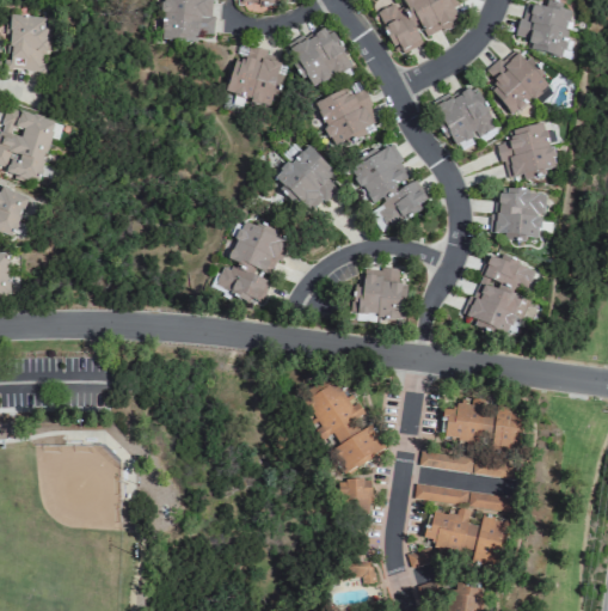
[(163,0),(164,38),(219,37),(217,14),(214,14),(213,0),(163,0)]
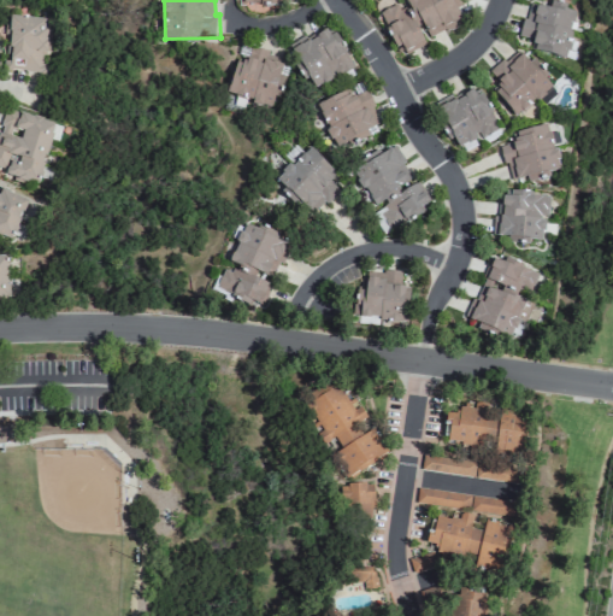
[(569,58),(579,11),(569,9),(570,4),(553,0),(552,7),(530,3),(523,35),(536,39),(534,50),(569,58)]
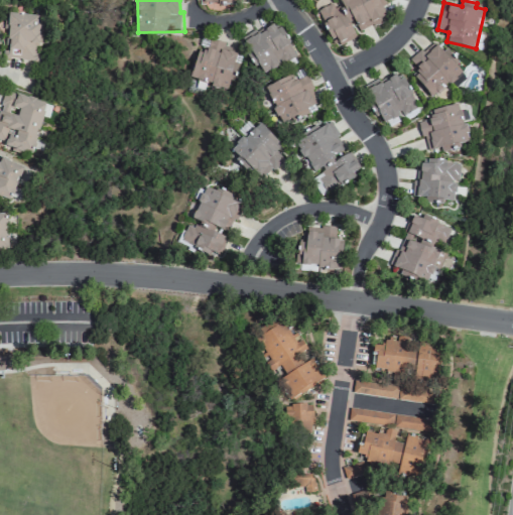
[(5,56),(39,60),(45,16),(11,12),(5,56)]
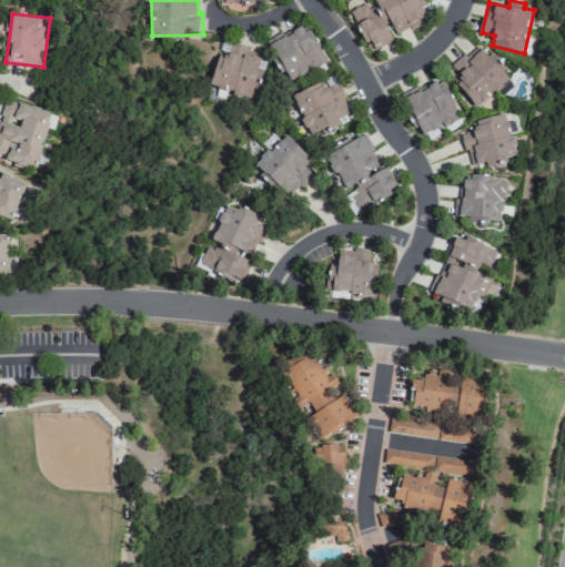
[(291,82),(328,62),(308,24),(286,37),(284,32),(269,40),(282,64),(291,82)]
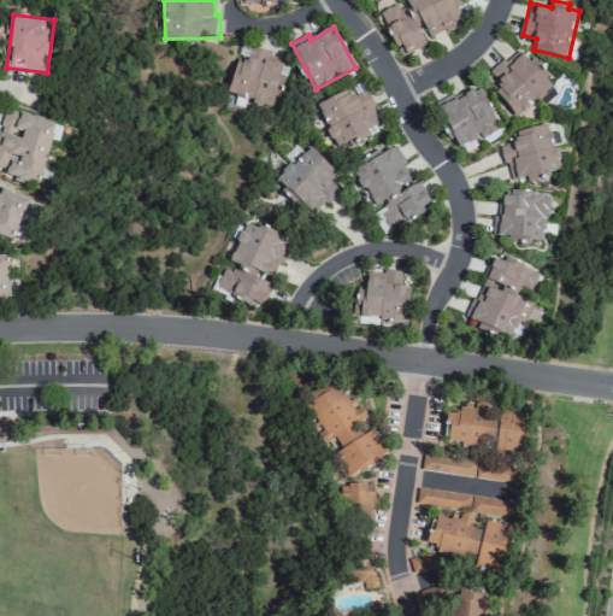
[(230,94),(254,100),(253,104),(276,110),(289,57),(242,45),(230,94)]
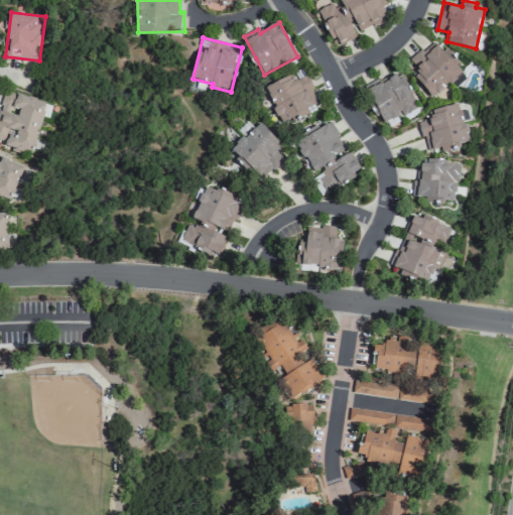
[(432,98),(453,82),(456,86),(469,77),(446,48),(443,51),(435,40),(411,59),(420,71),(415,75),(432,98)]
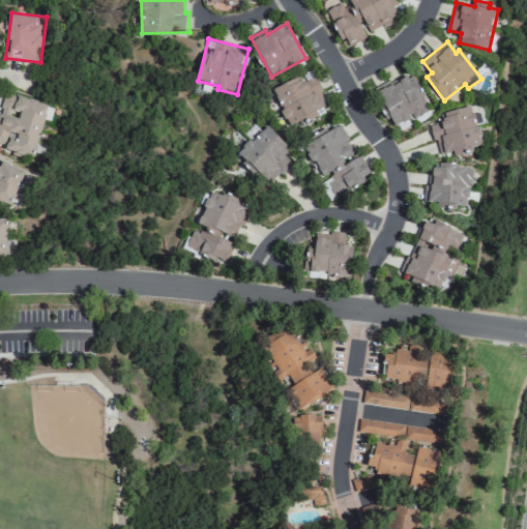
[(430,113),(414,76),(391,85),(390,82),(378,87),(393,127),(430,113)]
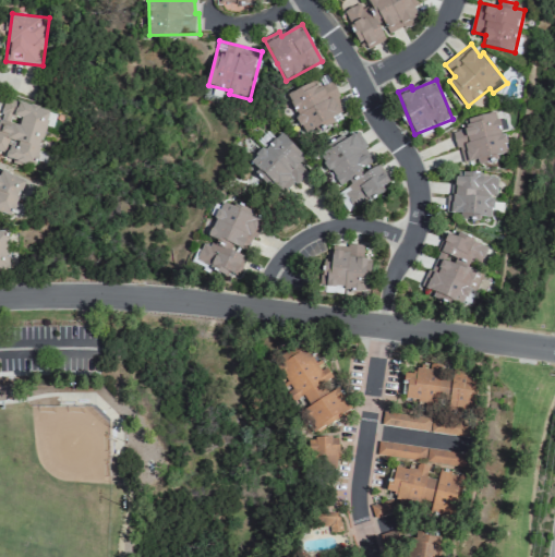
[(288,95),(306,134),(335,120),(333,117),(347,110),(334,82),(318,88),(316,82),(288,95)]
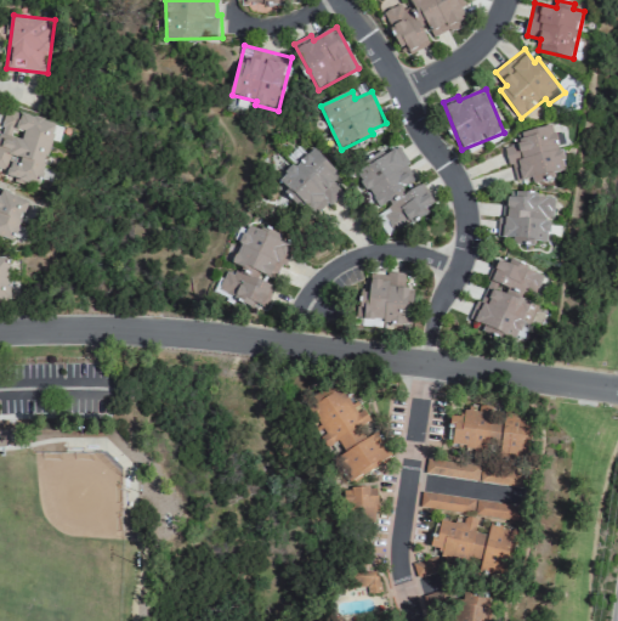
[(0,173),(17,178),(16,181),(40,187),(54,139),(61,140),(64,124),(11,111),(3,147),(0,146),(0,173)]
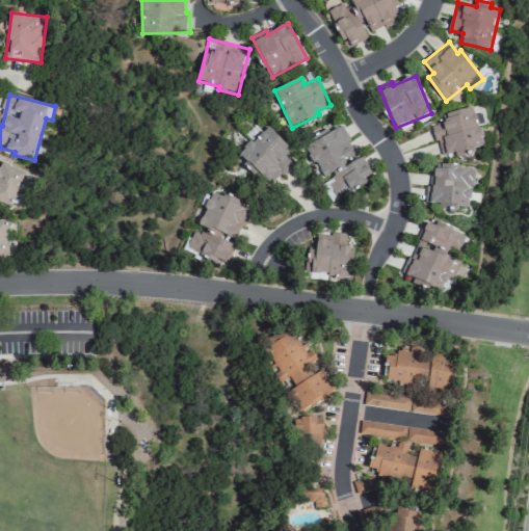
[(338,198),(368,185),(365,179),(374,175),(366,157),(360,160),(344,125),(306,141),(323,180),(328,178),(338,198)]
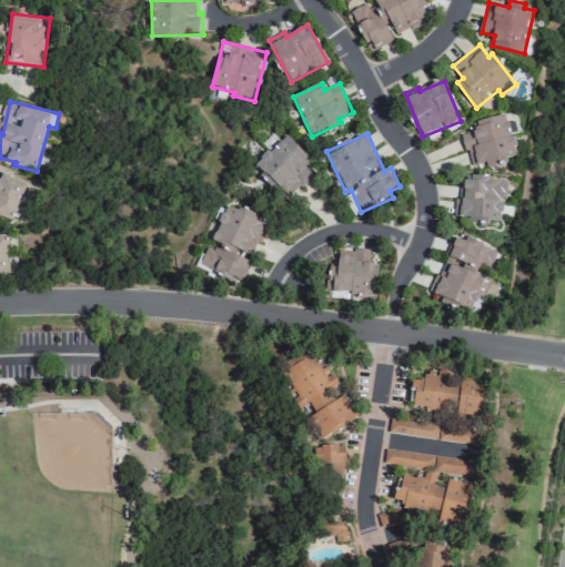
[(318,175),(289,137),(254,163),(273,189),(279,185),(288,198),(318,175)]
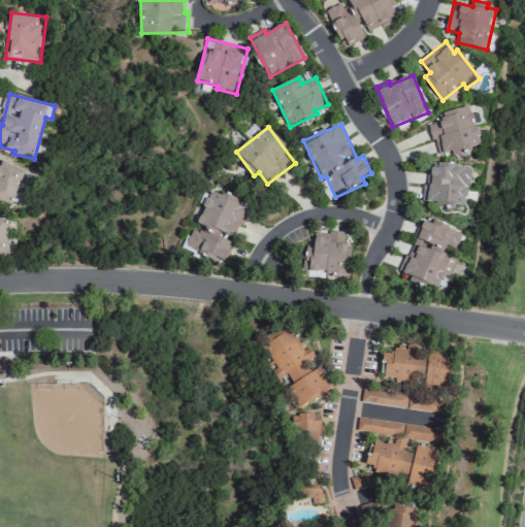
[(29,171),(2,160),(1,163),(0,162),(0,198),(11,203),(19,187),(22,189),(29,171)]
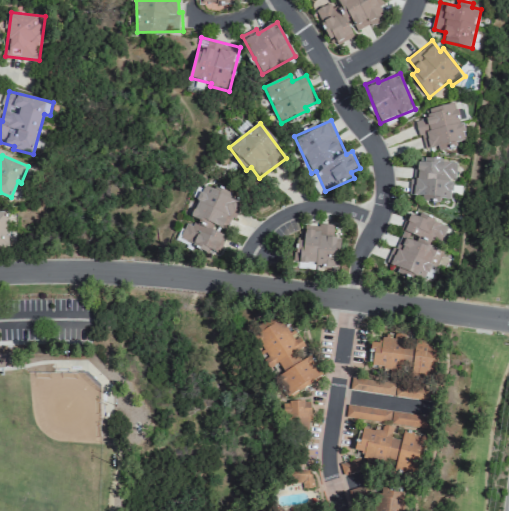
[(458,161),(418,158),(415,197),(453,200),(454,180),(457,180),(458,161)]
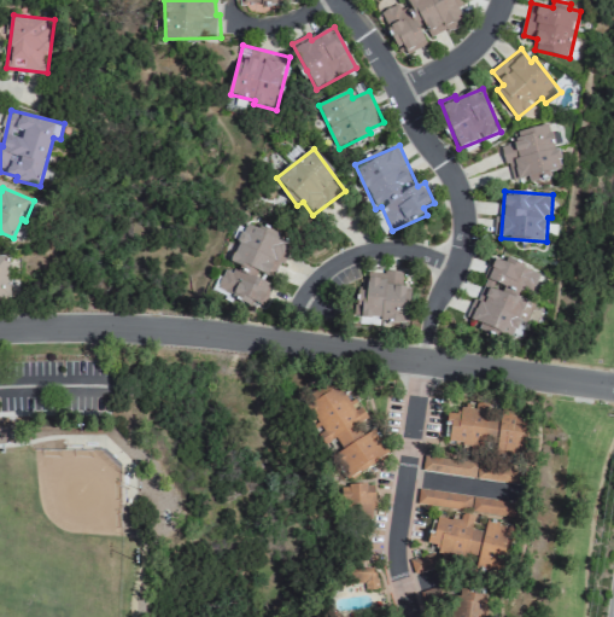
[(268,306),(274,279),(279,280),(288,242),(278,239),(280,232),(244,223),(233,268),(226,266),(218,294),(268,306)]
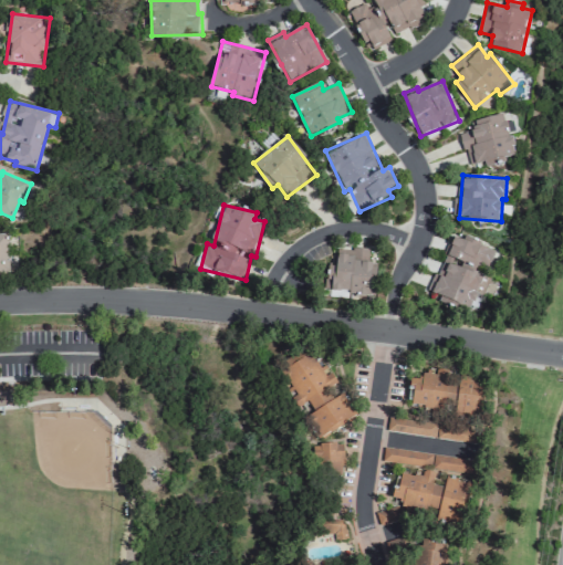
[(0,273),(11,273),(8,233),(0,233),(0,273)]
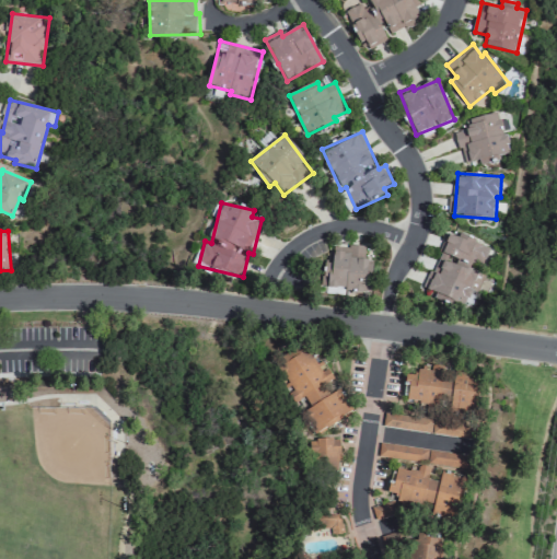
[(490,245),(460,234),(460,236),(448,232),(429,289),(437,291),(434,297),(466,307),(472,290),(479,293),(486,274),(473,269),(475,261),(485,264),(490,245)]
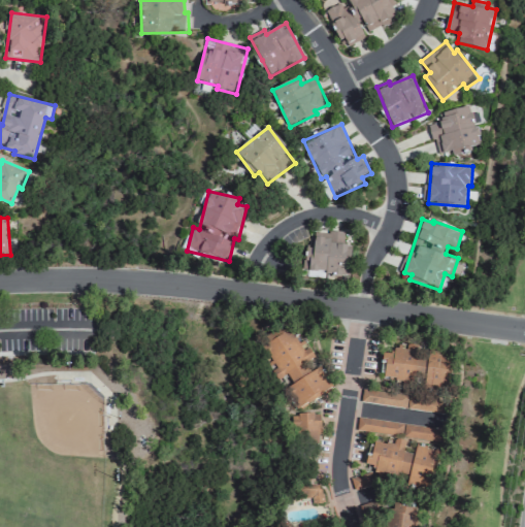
[(351,274),(353,245),(345,244),(346,233),(316,231),(315,245),(308,245),(306,272),(351,274)]
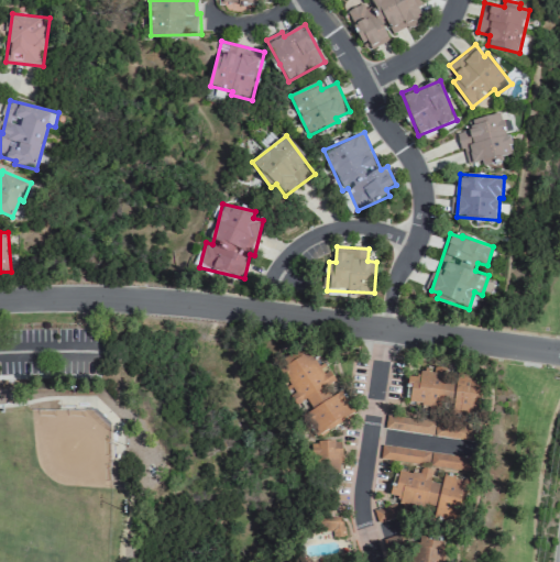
[(355,414),(342,390),(333,396),(327,386),(338,381),(326,362),(320,365),(309,345),(286,359),(289,365),(282,370),(289,384),(286,385),(298,406),(305,401),(310,411),(306,414),(319,436),(355,414)]
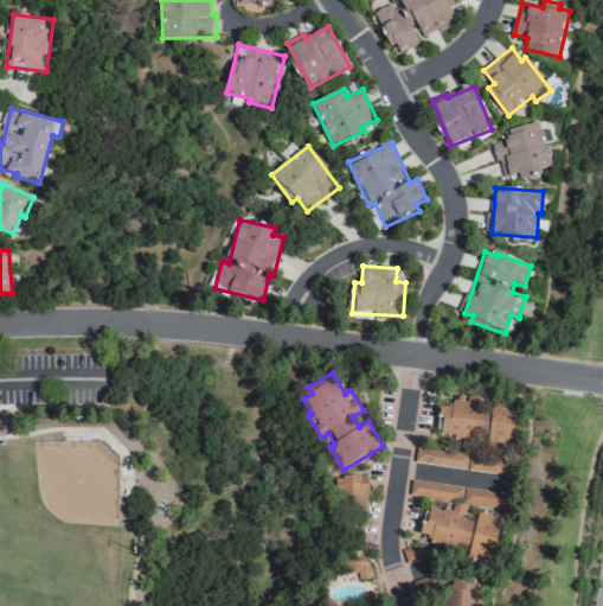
[(517,447),(521,404),(454,397),(453,407),(441,406),(440,415),(444,416),(442,439),(517,447)]
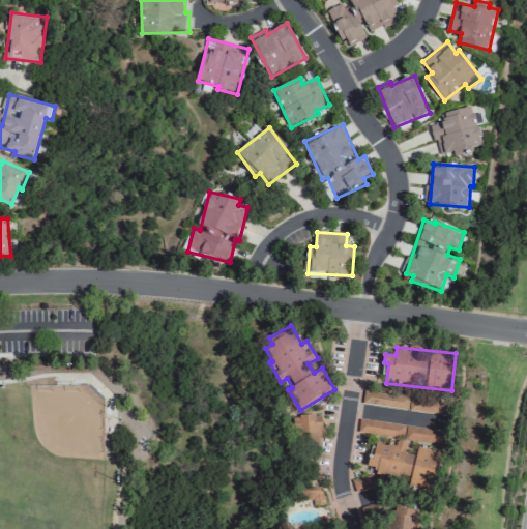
[(363,404),(450,415),(451,401),(366,389),(363,404)]
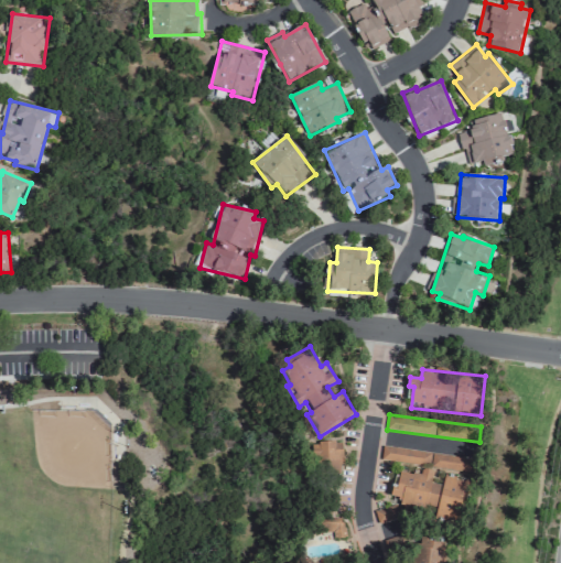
[(315,474),(344,473),(343,441),(314,442),(315,474)]
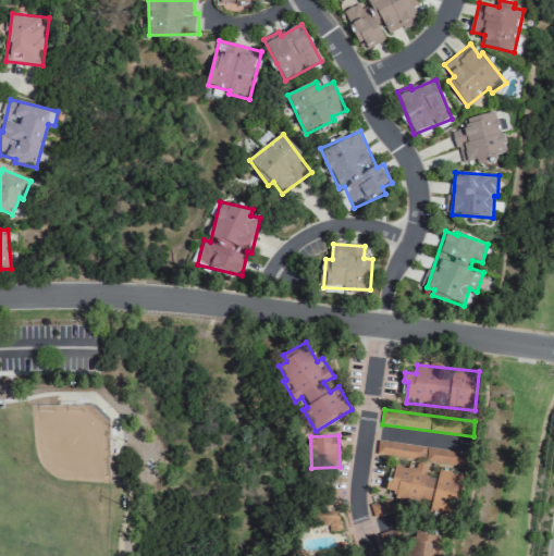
[(379,455),(426,457),(427,443),(379,441),(379,455)]
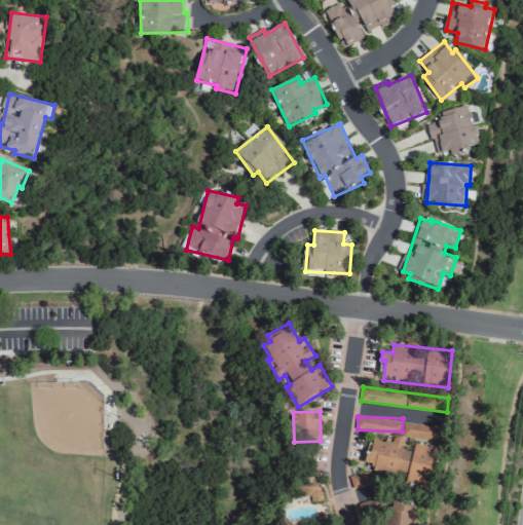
[(442,442),(445,427),(405,420),(402,434),(442,442)]
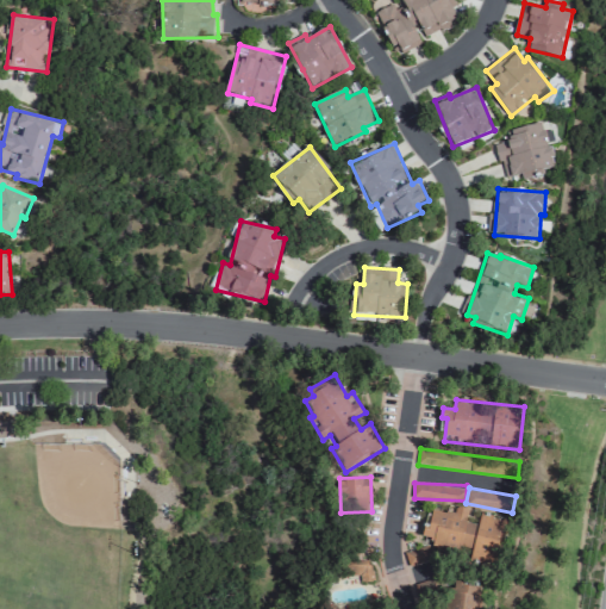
[(500,566),(510,520),(481,515),(479,526),(467,523),(469,509),(456,507),(455,514),(433,509),(430,524),(426,523),(423,535),(433,538),(431,545),(472,553),(470,560),(500,566)]
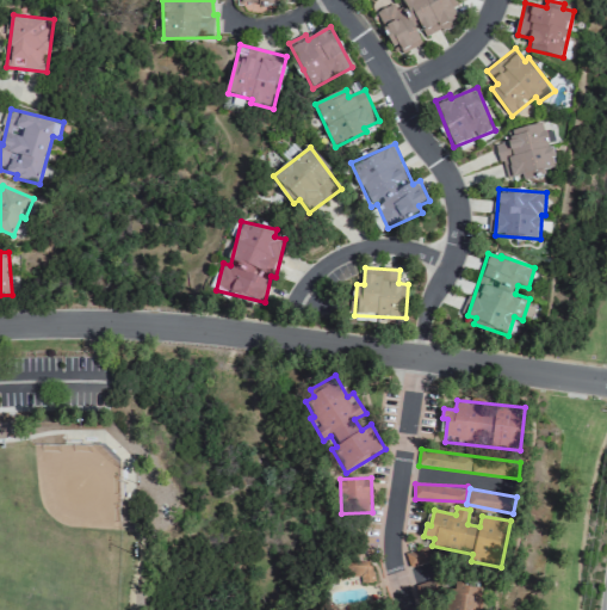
[(363,583),(375,581),(372,560),(348,562),(350,577),(361,575),(363,583)]
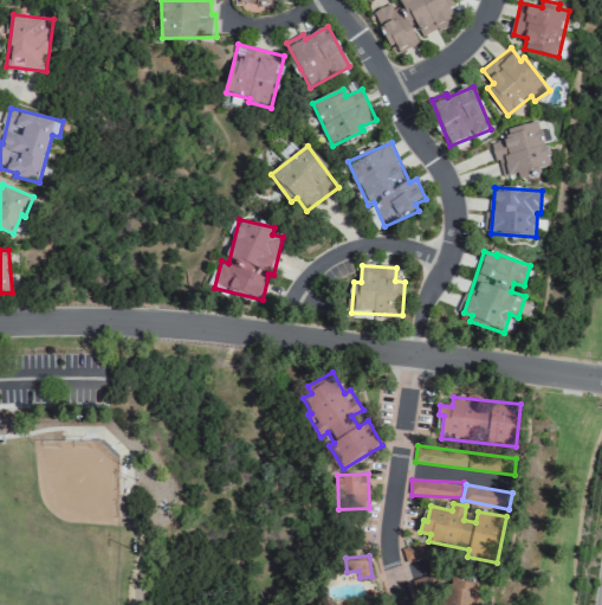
[(414,578),(419,593),(441,587),(437,572),(414,578)]
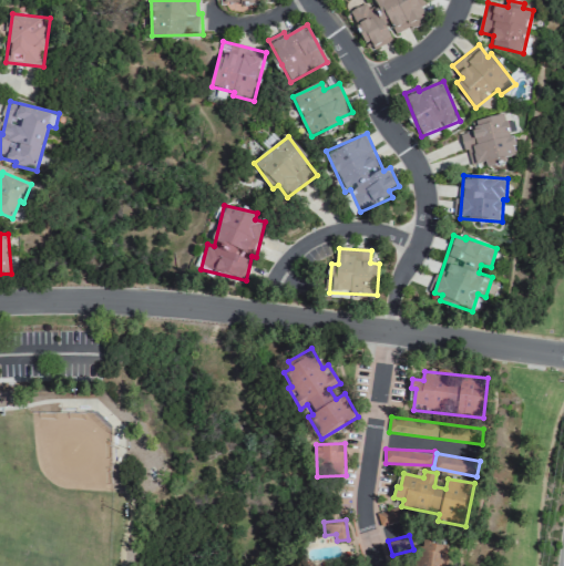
[(450,565),(452,544),(414,541),(412,565),(450,565)]
